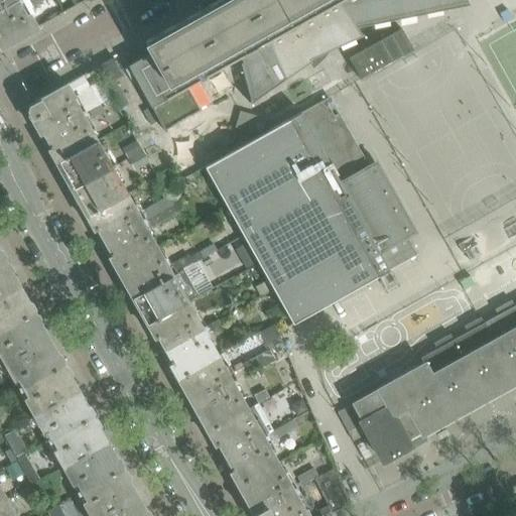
[(22,0),(19,2),(17,0),(0,0),(0,45),(1,47),(35,28),(29,18),(36,14),(33,8),(46,0),(22,0)]
